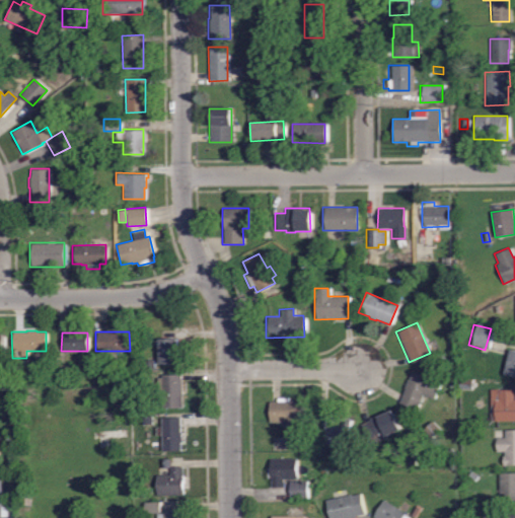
[(175,345),(177,345),(177,352),(175,352),(175,363),(157,364),(156,338),(175,338),(175,345)]
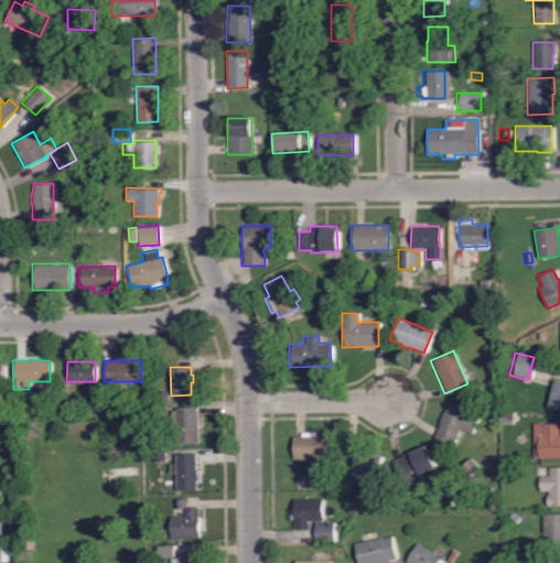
[(559,380),(559,409),(547,407),(553,379),(559,380)]
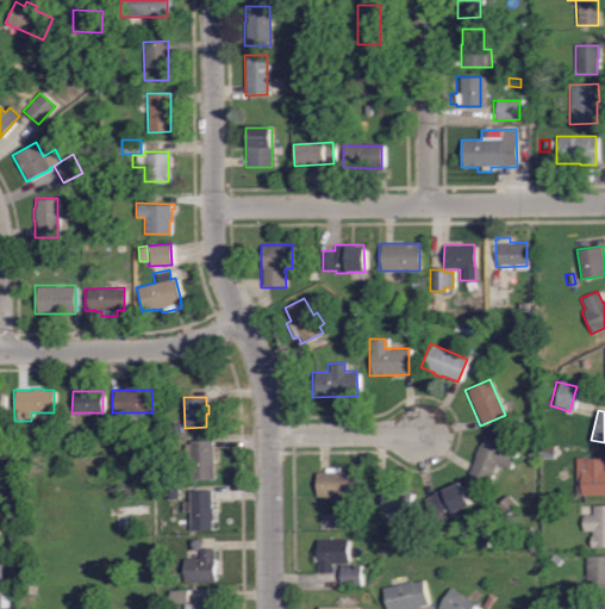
[(522,422),(516,424),(512,417),(519,415),(522,422)]
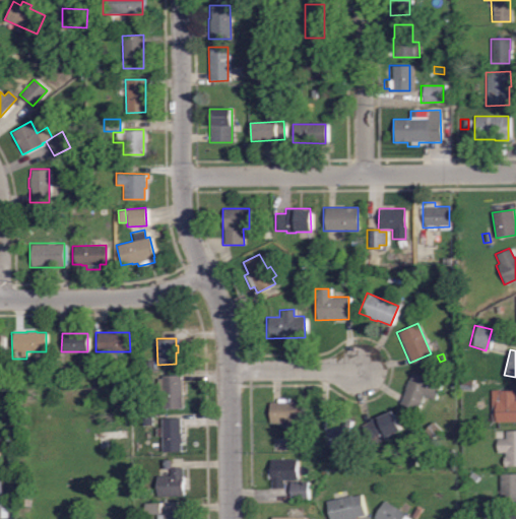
[(152,369),(143,369),(143,361),(152,360),(152,369)]
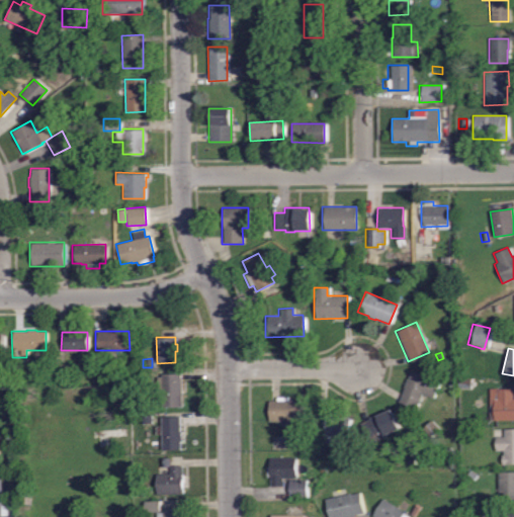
[(425,377),(426,376),(438,381),(432,398),(420,394),(414,410),(397,402),(402,389),(400,388),(404,377),(406,378),(409,371),(425,377)]
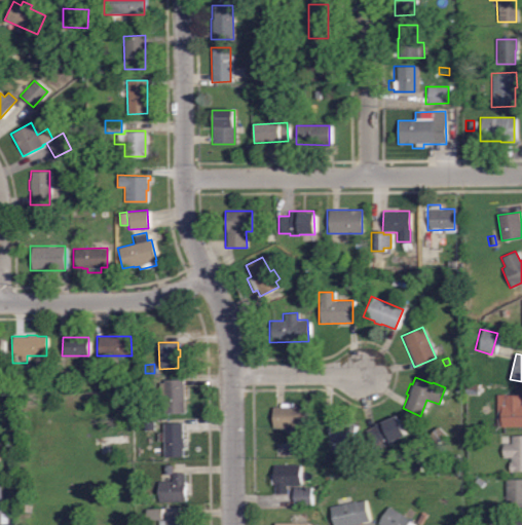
[(184,413),(162,413),(161,397),(157,397),(157,382),(162,382),(162,379),(183,379),(184,413)]
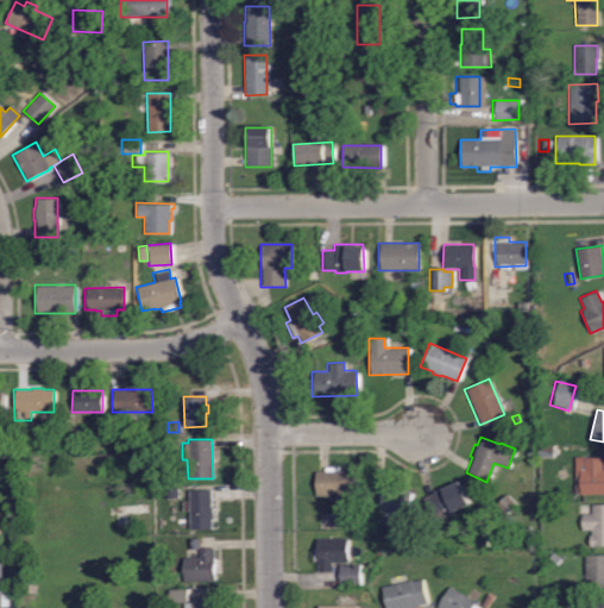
[(552,445),(551,456),(536,455),(538,444),(552,445)]
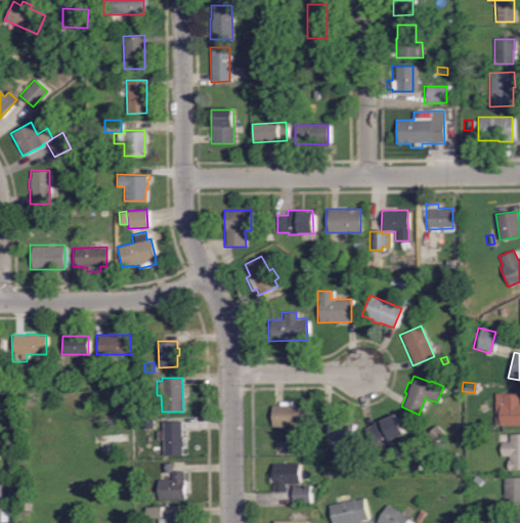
[(519,425),(497,425),(497,417),(493,417),(493,393),(517,393),(517,391),(519,391),(519,425)]
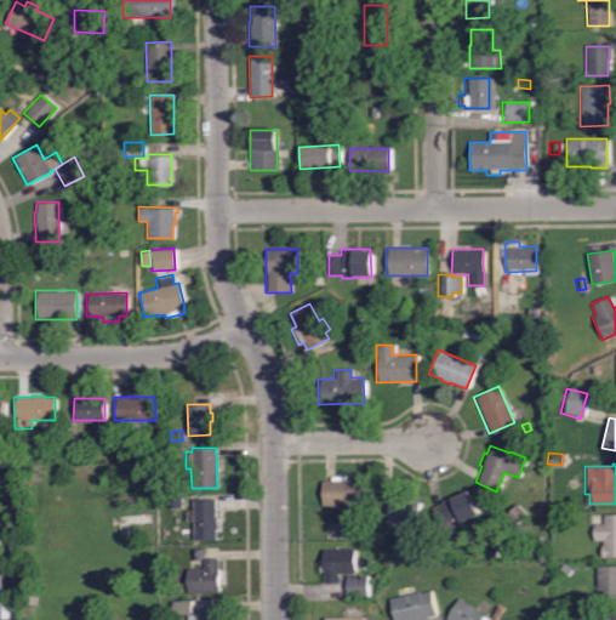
[(360,481),(360,505),(320,505),(320,481),(360,481)]
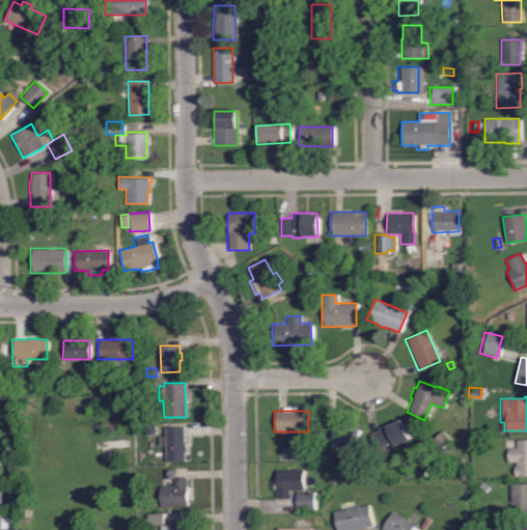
[(408,440),(394,446),(395,448),(386,451),(385,450),(375,454),(366,434),(376,429),(375,428),(387,423),(388,424),(399,419),(408,440)]
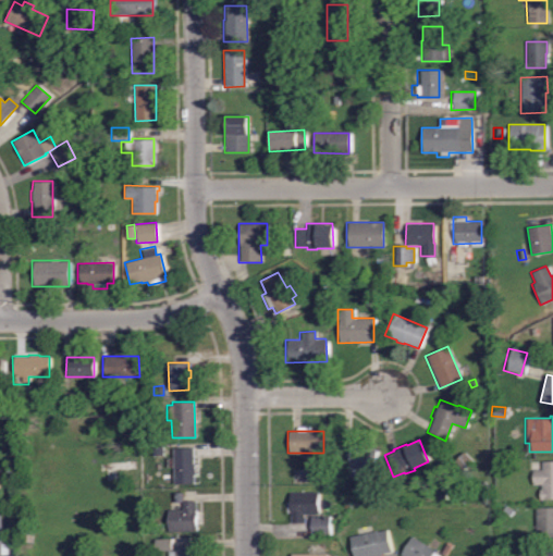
[(161,446),(161,456),(150,455),(150,446),(161,446)]
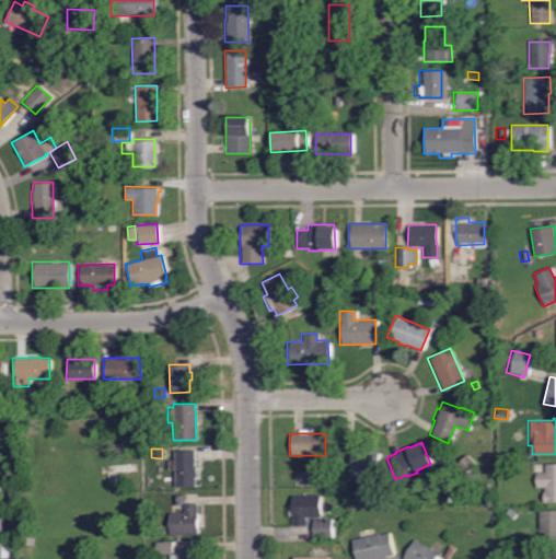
[(193,466),(194,466),(195,477),(193,478),(193,486),(173,486),(172,450),(193,450),(193,466)]
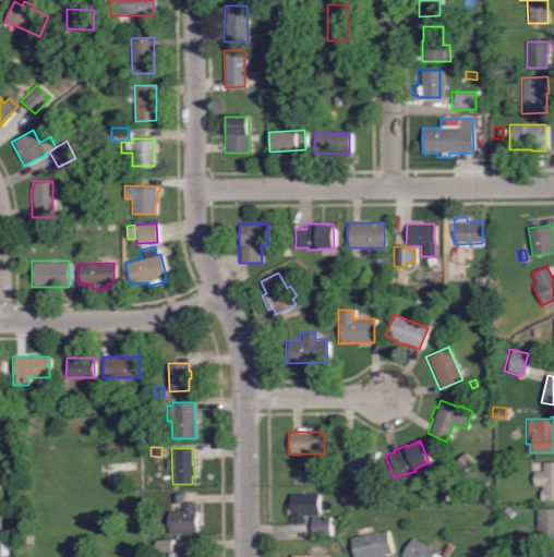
[(376,470),(361,471),(361,477),(350,477),(349,450),(375,449),(376,470)]
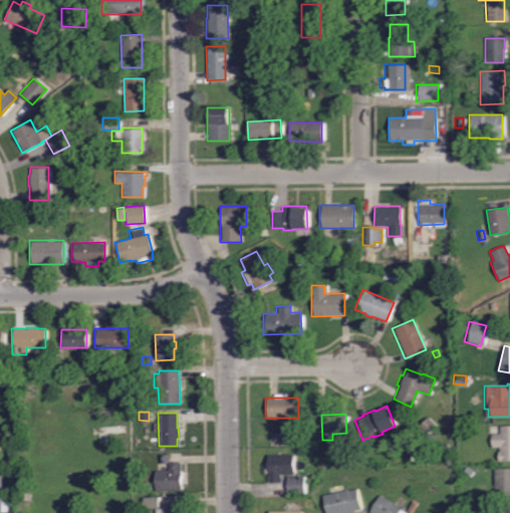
[(435,424),(428,433),(420,426),(427,417),(435,424)]
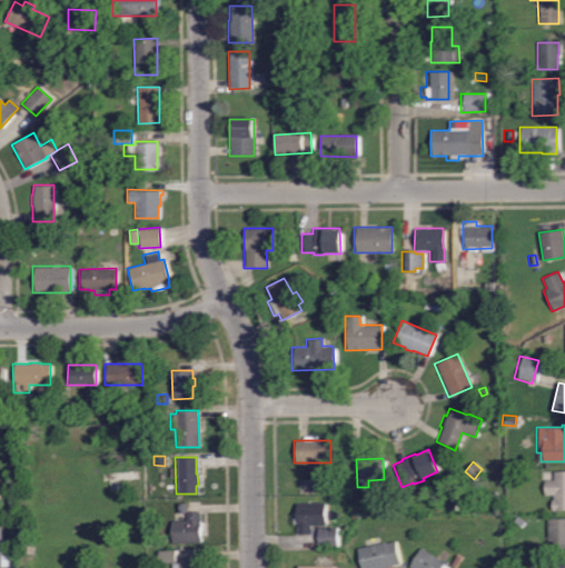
[(564,510),(552,510),(552,495),(543,495),(543,479),(554,479),(554,470),(564,470),(564,510)]
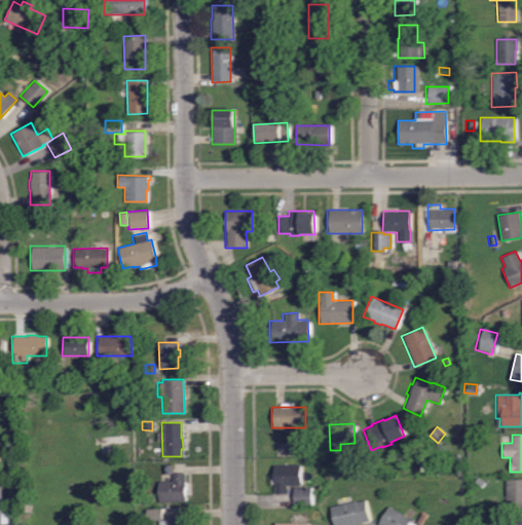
[(460,462),(457,465),(451,459),(454,456),(460,462)]
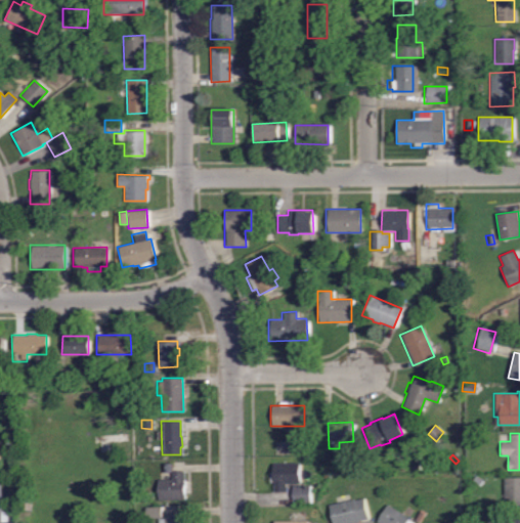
[(171,471),(182,471),(182,499),(157,500),(156,480),(170,480),(170,473),(162,473),(162,463),(171,463),(171,471)]
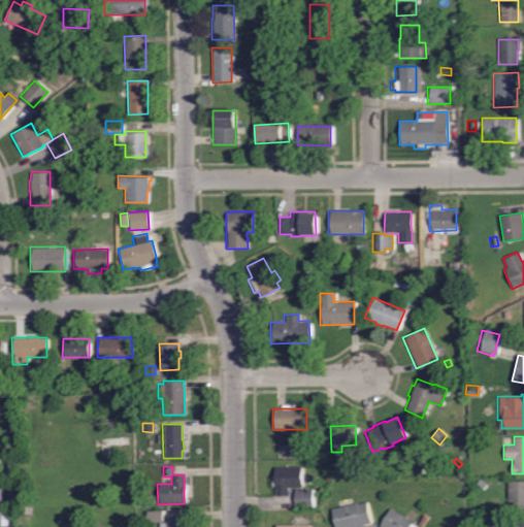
[(300,487),(286,487),(286,495),(274,496),(274,487),(269,487),(269,474),(273,474),(273,466),(300,466),(300,487)]
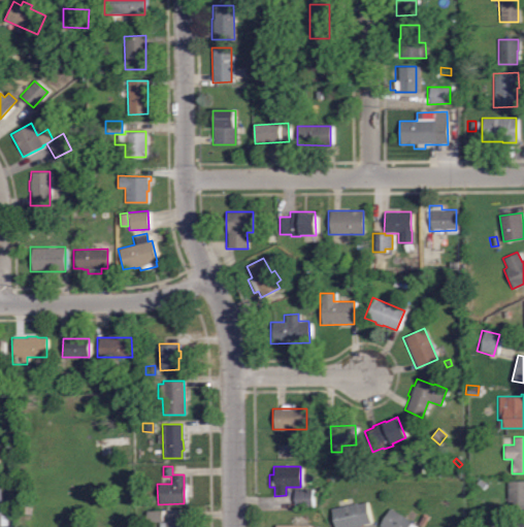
[(484,486),(481,491),(473,486),(477,481),(484,486)]
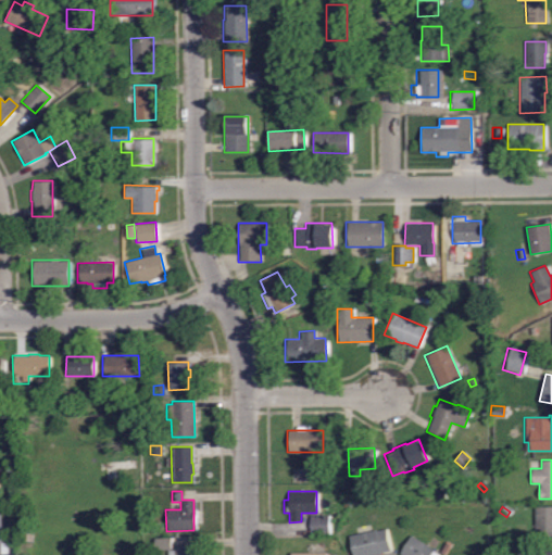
[(551,543),(534,543),(534,506),(551,506),(551,543)]
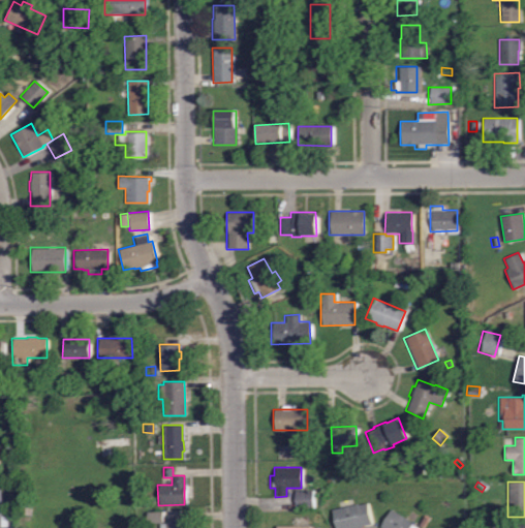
[(311,507),(294,508),(292,491),(311,490),(311,507)]
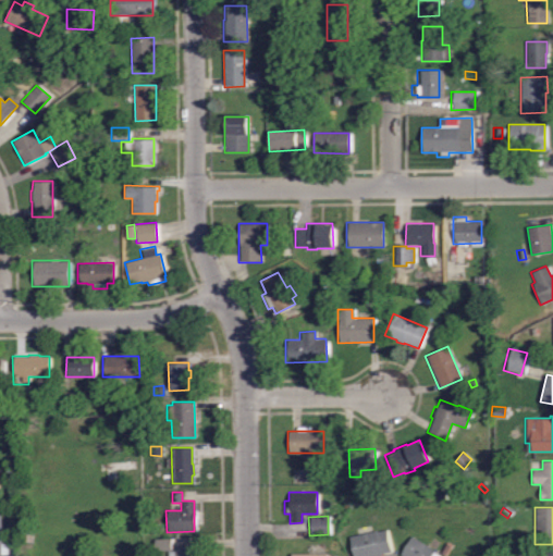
[(390,552),(380,554),(380,555),(376,555),(352,555),(348,536),(355,535),(354,534),(376,530),(376,532),(385,530),(390,552)]
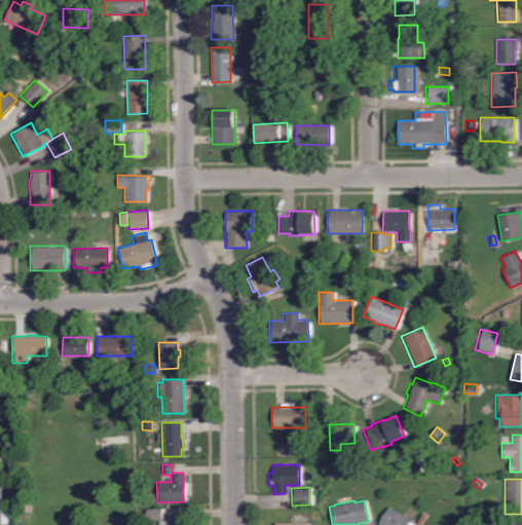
[(410,520),(409,522),(414,524),(377,524),(376,524),(387,507),(410,520)]
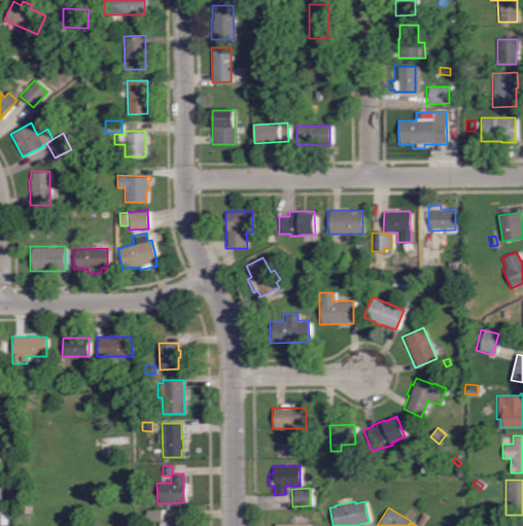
[(158,521),(145,522),(145,510),(161,510),(161,520),(161,521),(158,521)]
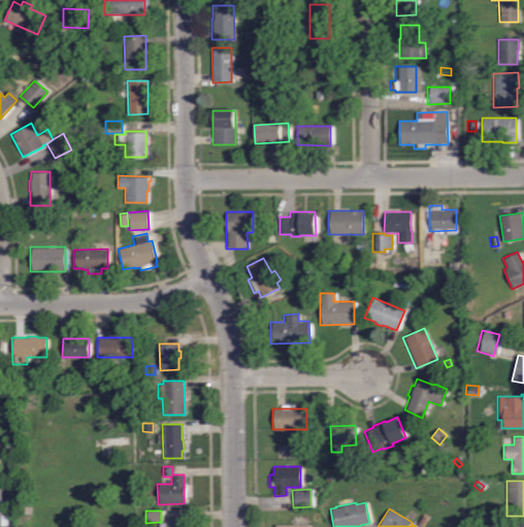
[(425,520),(420,526),(414,523),(419,516),(425,520)]
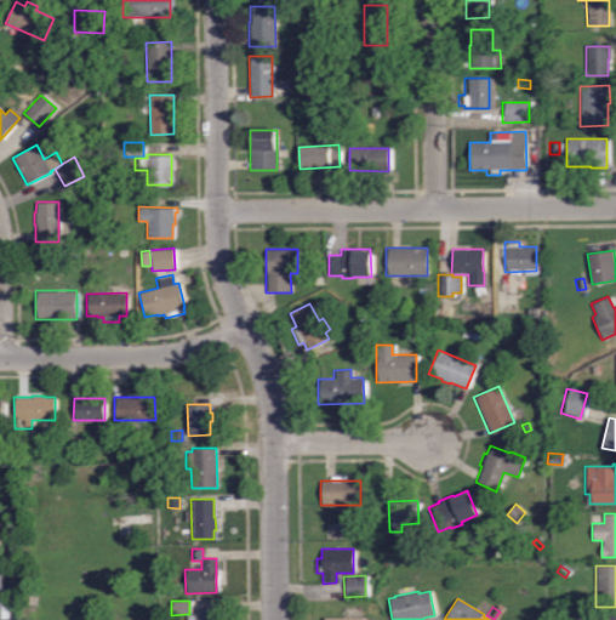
[(189,613),(195,613),(195,609),(215,609),(215,618),(217,618),(217,619),(186,619),(186,614),(189,614),(189,613)]
